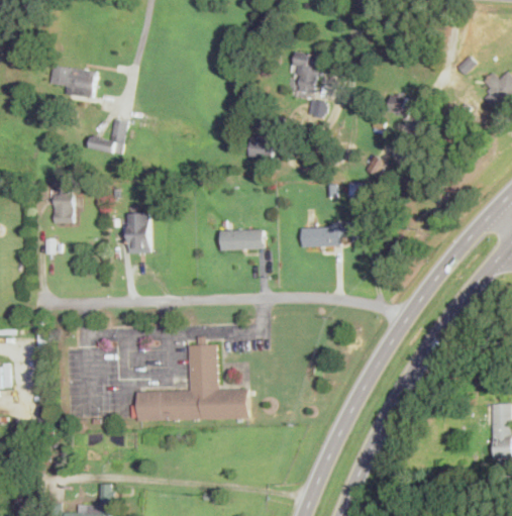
[(321,56),(296,49),(288,88),(313,93),(321,56)]
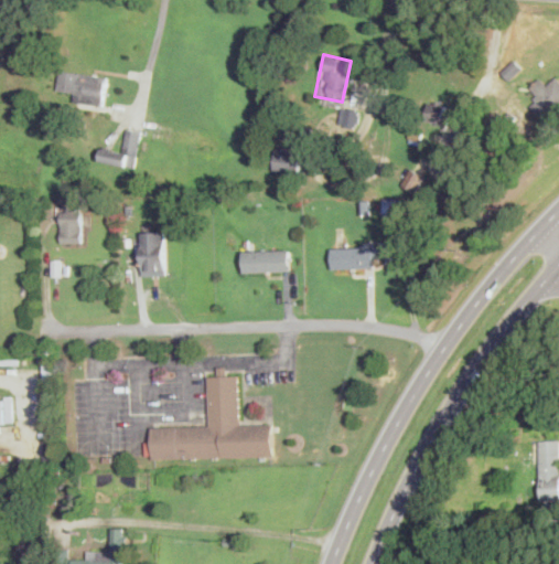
[(498,71),(505,78),(516,68),(511,61),(498,71)]
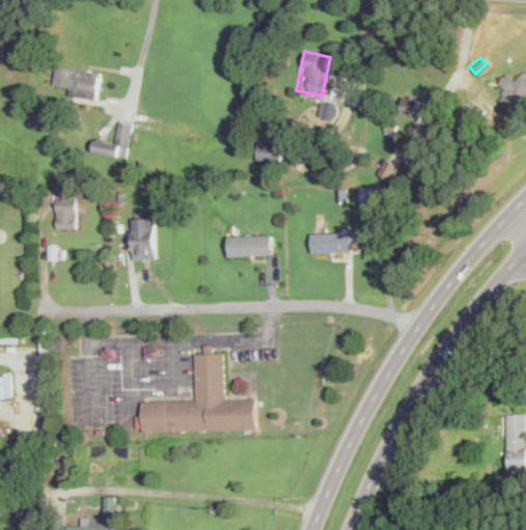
[(64,86),(62,94),(93,100),(98,72),(54,65),(51,84),(64,86)]
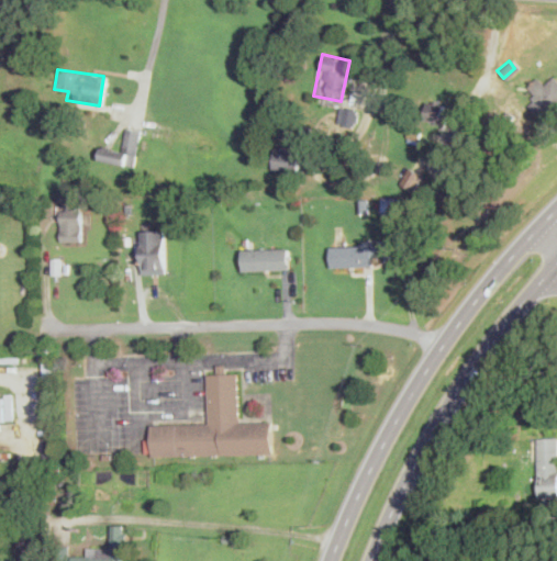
[(535,78),(525,88),(532,94),(524,102),(538,119),(556,101),(556,81),(552,76),(542,85),(535,78)]
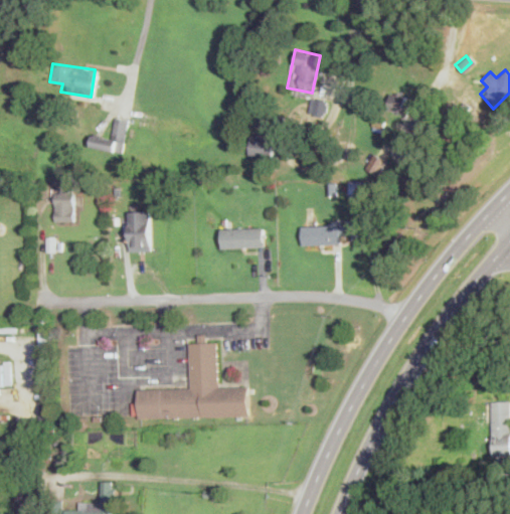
[(406,113),(407,94),(387,93),(386,112),(406,113)]
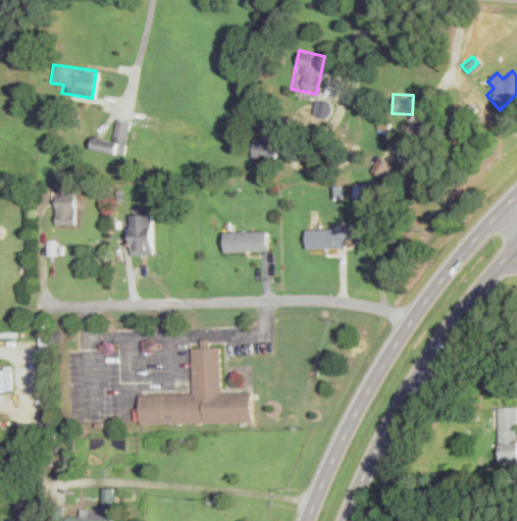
[(326,116),(327,100),(311,100),(310,116),(326,116)]
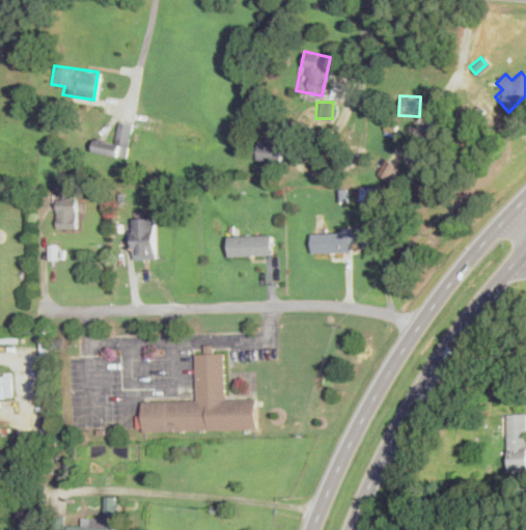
[(122,158),(129,122),(116,120),(112,142),(92,138),(90,151),(122,158)]
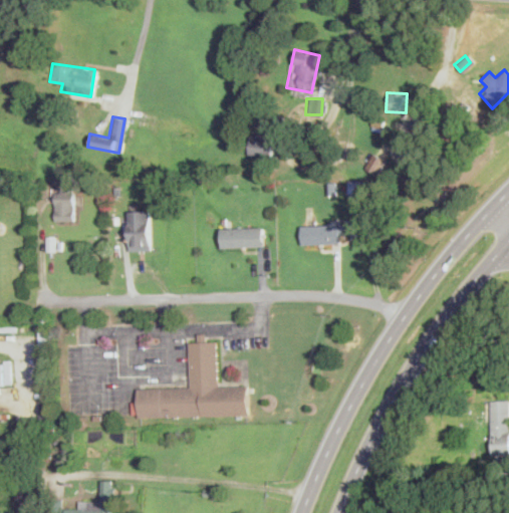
[(268,157),(271,139),(248,135),(245,154),(268,157)]
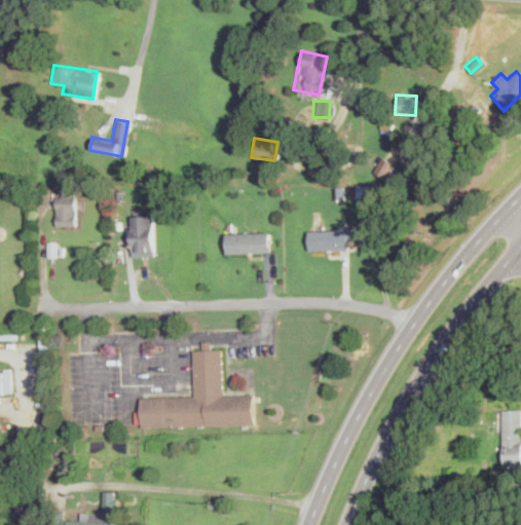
[(373,184),(352,185),(354,203),(374,203),(373,184)]
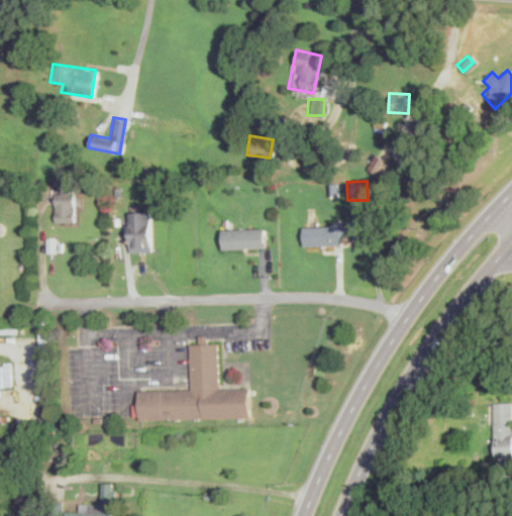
[(72,195),(72,223),(53,223),(53,195),(56,195),(56,190),(67,190),(67,195),(72,195)]
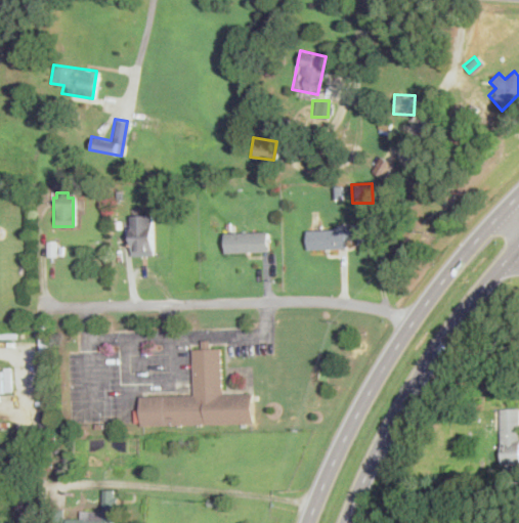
[(149,215),(127,216),(129,257),(150,256),(149,215)]
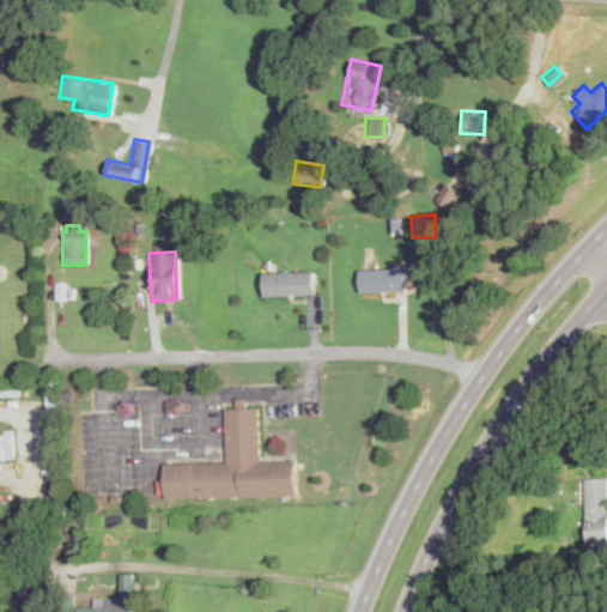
[(356,271),(388,270),(388,268),(392,265),(398,264),(401,268),(410,268),(411,280),(401,280),(402,291),(357,292),(356,271)]
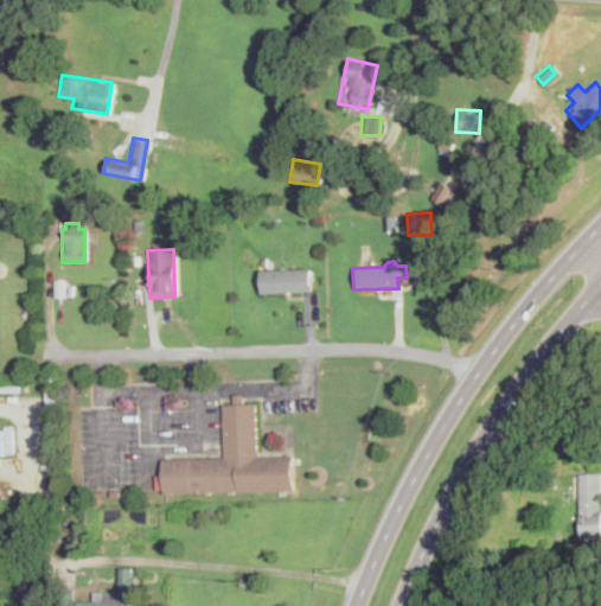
[(307,269),(307,292),(257,293),(257,269),(307,269)]
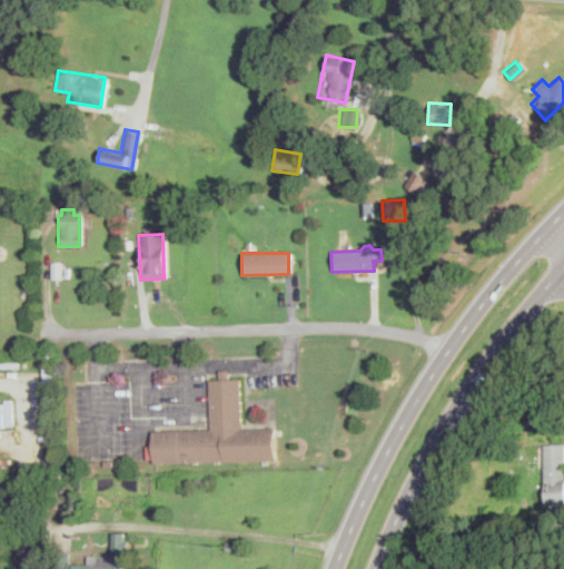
[(206,381),(217,381),(217,371),(226,371),(226,380),(237,380),(238,430),(270,429),(271,461),(149,464),(148,432),(207,430),(206,381)]
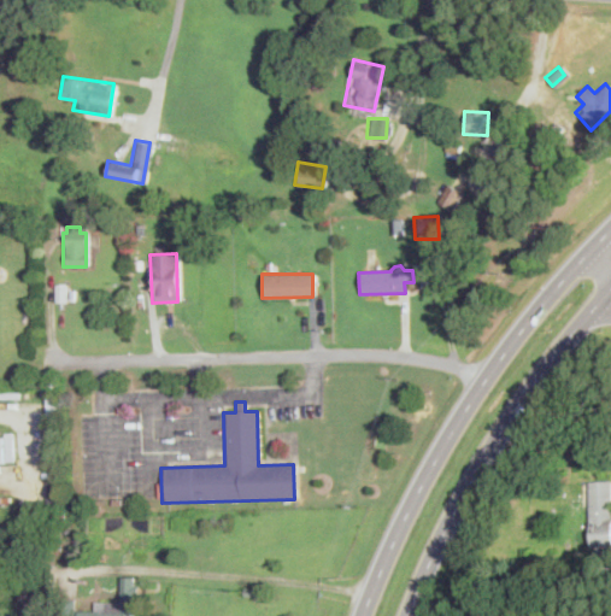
[(0,462),(11,462),(11,435),(0,435),(0,462)]
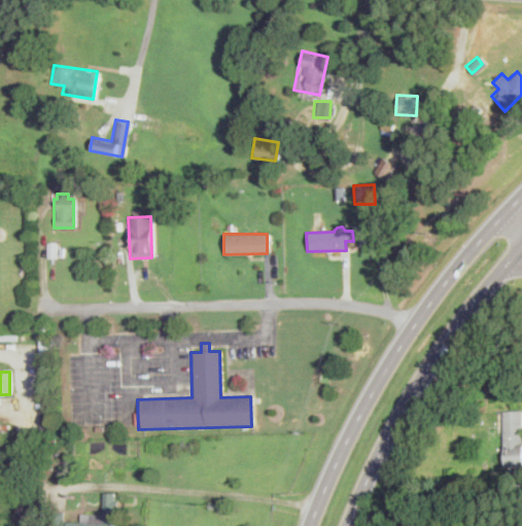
[(500,465),(521,465),(520,410),(499,410),(500,465)]
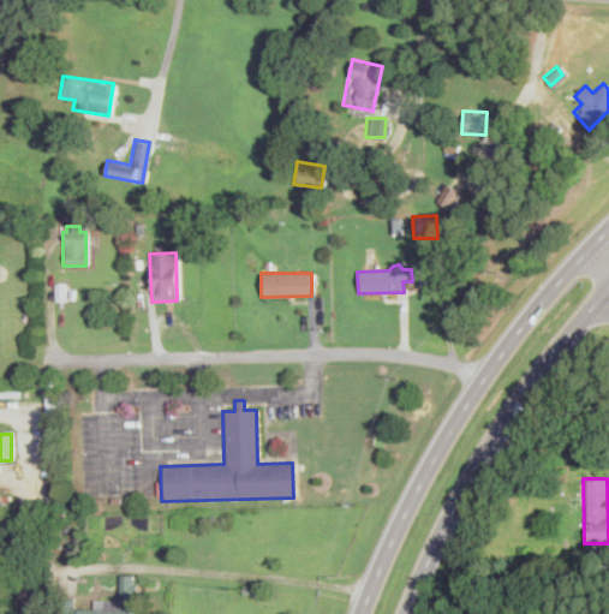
[(118,576),(131,577),(130,613),(73,613),(73,609),(90,610),(91,601),(117,601),(118,576)]
